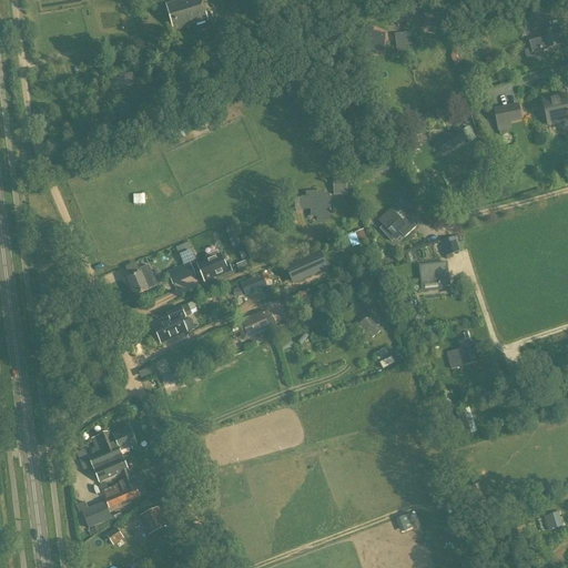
[(183,0),(183,1),(166,6),(173,31),(206,21),(201,0),(183,0)]
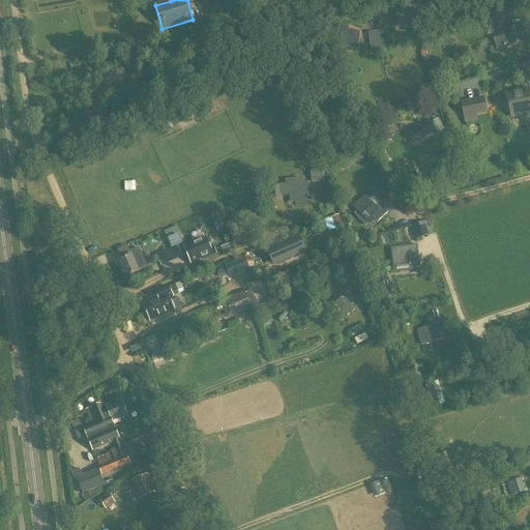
[(396,10),(396,23),(398,23),(400,24),(404,25),(406,26),(414,26),(414,19),(420,19),(420,6),(413,6),(413,5),(407,6),(407,10),(396,10)]
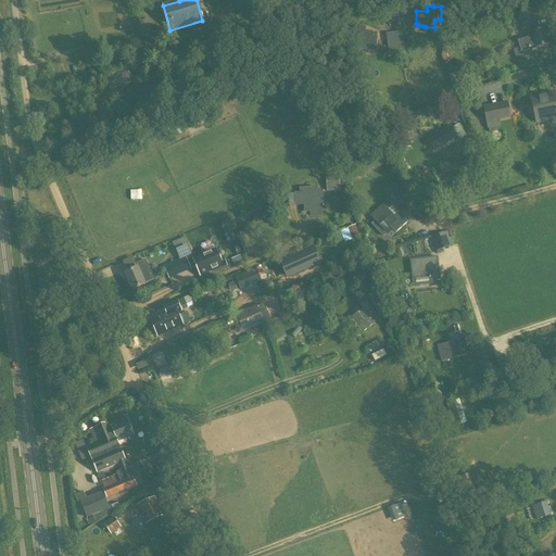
[(523,30),(536,27),(533,14),(519,19),(523,30)]
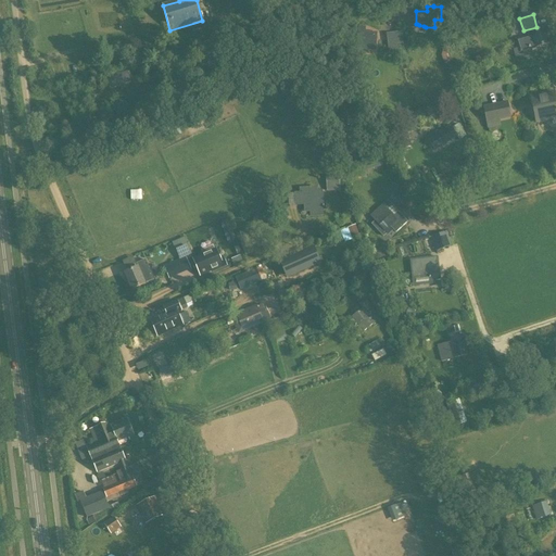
[(376,46),(377,34),(365,33),(365,28),(358,27),(357,48),(366,49),(368,48),(373,47),(375,46),(376,46)]
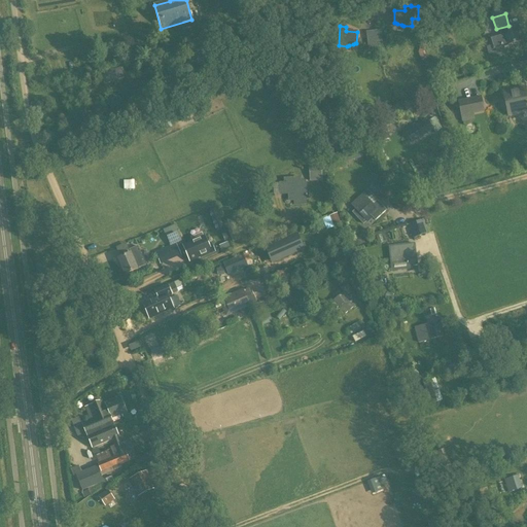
[(503,46),(521,41),(517,27),(504,30),(504,33),(489,37),(492,49),(494,50),(503,48),(503,46)]
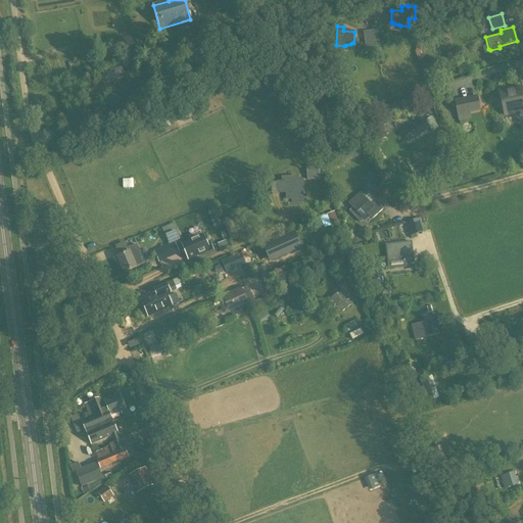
[(380,29),(366,31),(369,50),(383,48),(380,29)]
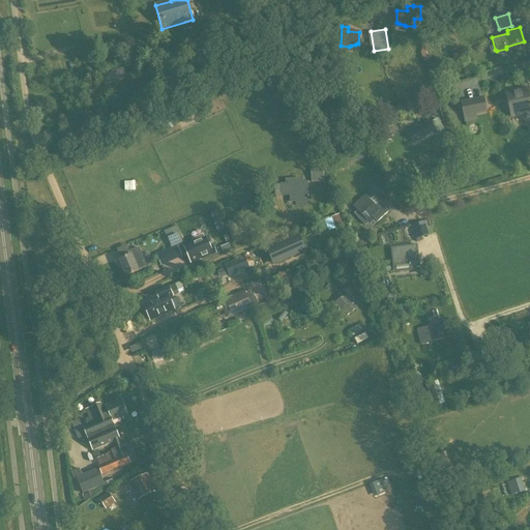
[(437,58),(437,41),(423,40),(423,58),(437,58)]
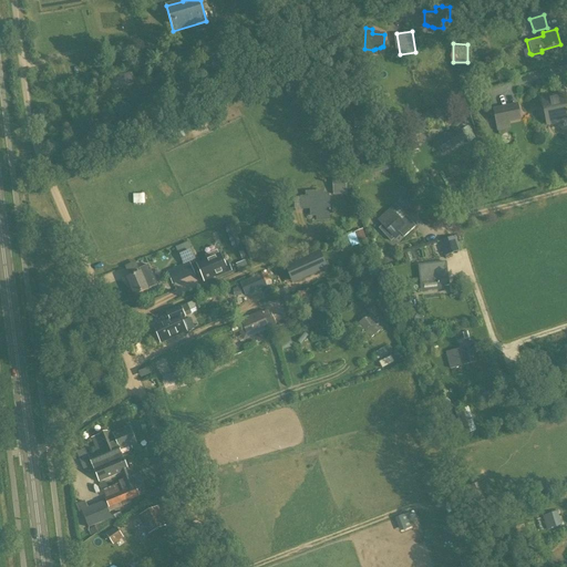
[(112,90),(134,83),(131,73),(110,81),(112,90)]
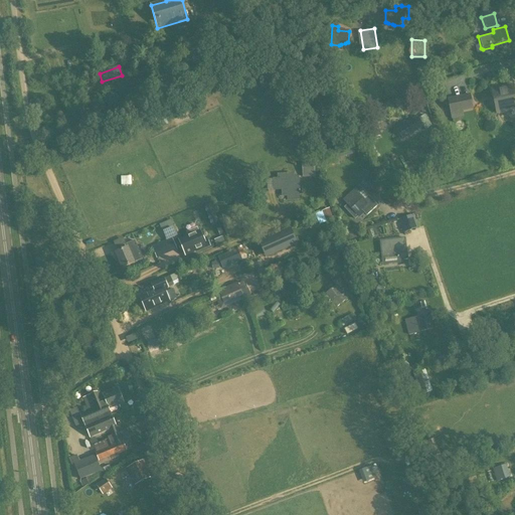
[(497,114),(514,109),(514,95),(513,86),(492,91),(494,98),(497,114)]
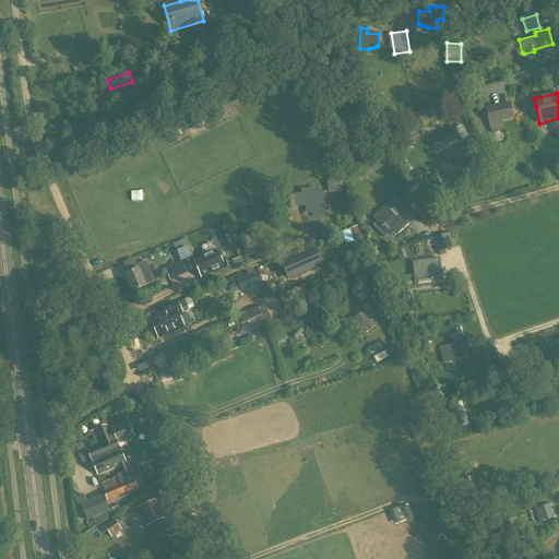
[(354,107),(357,107),(357,102),(344,102),(345,123),(354,123),(354,107)]
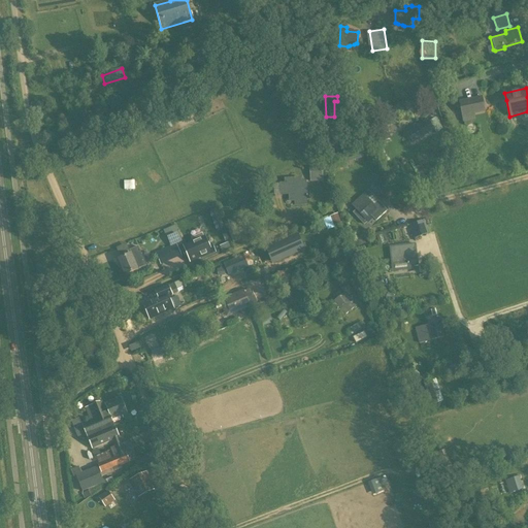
[(462,116),(485,111),(482,98),(460,102),(462,116)]
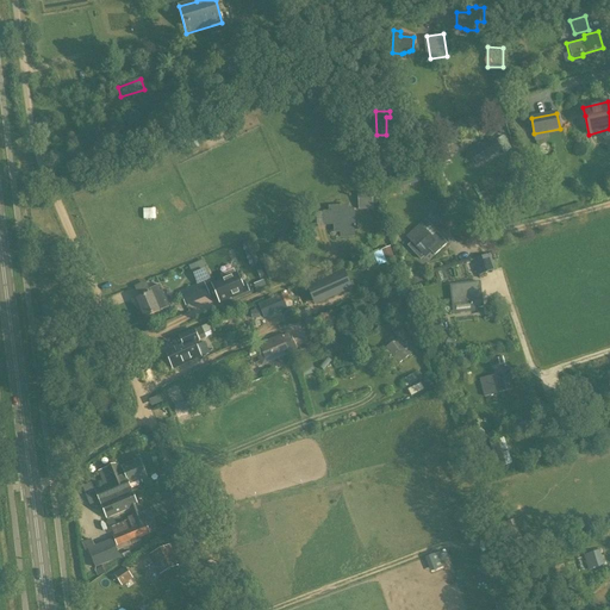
[(504,154),(511,149),(503,137),(496,141),(495,138),(471,154),(477,166),(502,150),(504,154)]
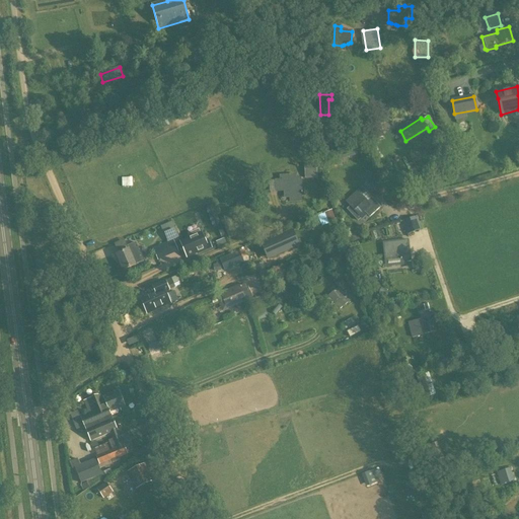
[(346,152),(348,159),(356,157),(355,150),(346,152)]
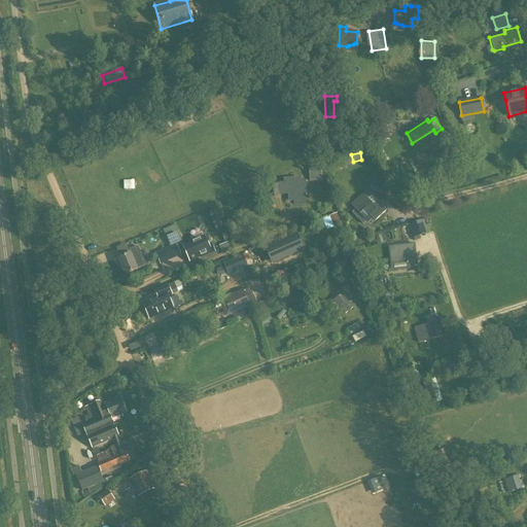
[(289,200),(294,200),(294,206),(307,205),(306,199),(307,199),(306,182),(300,182),(300,179),(285,179),(285,183),(280,184),(281,194),(289,194),(289,200)]
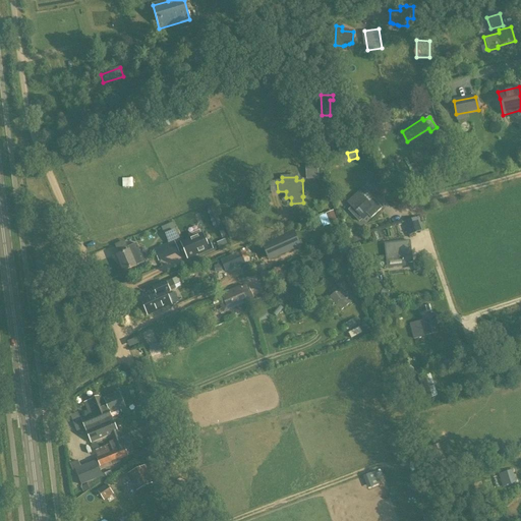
[(374,190),(385,200),(390,195),(380,185),(374,190)]
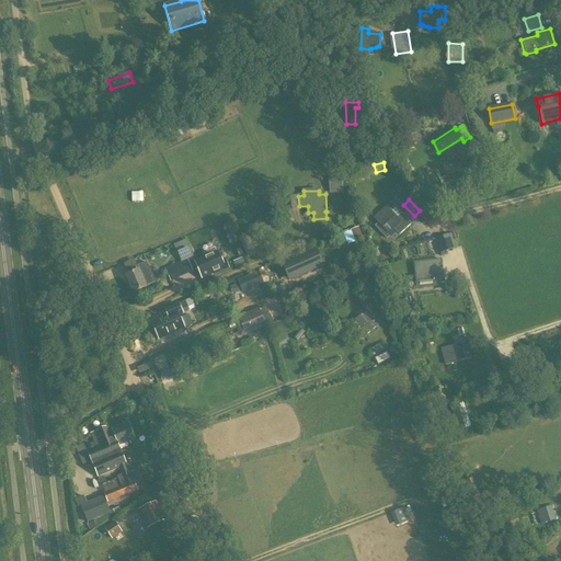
[(375,219),(378,224),(375,227),(387,240),(391,236),(391,237),(396,232),(400,236),(411,225),(402,215),(397,219),(387,208),(375,219)]
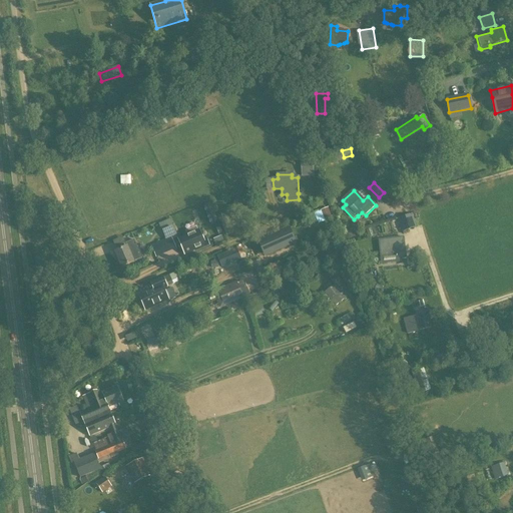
[(211,221),(218,218),(213,203),(205,206),(211,221)]
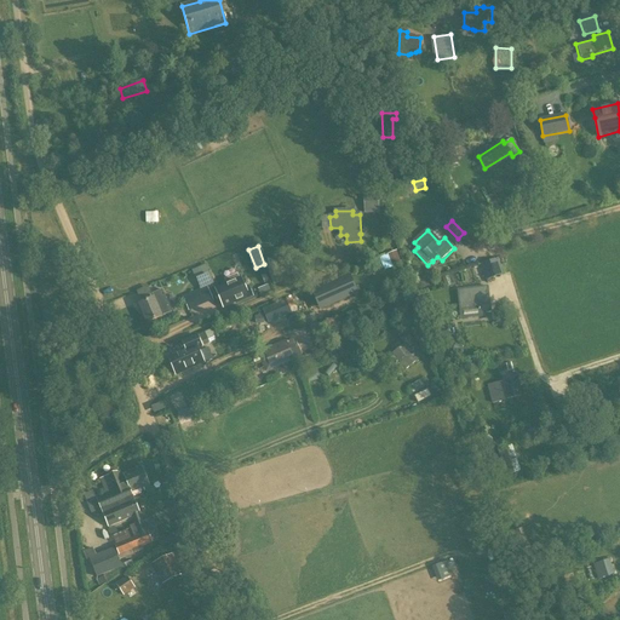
[(392,264),(400,263),(396,251),(389,253),(392,264)]
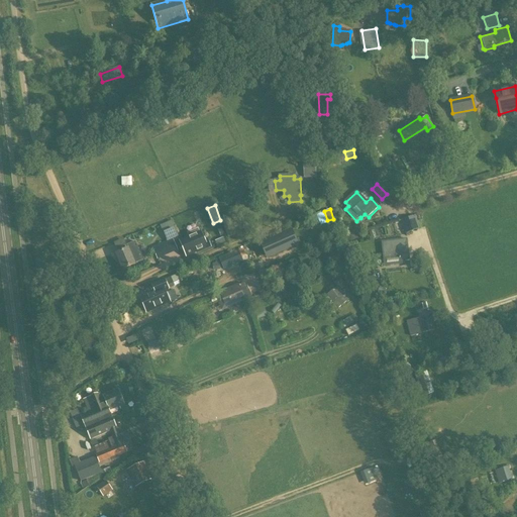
[(415,215),(401,220),(405,234),(420,228),(415,215)]
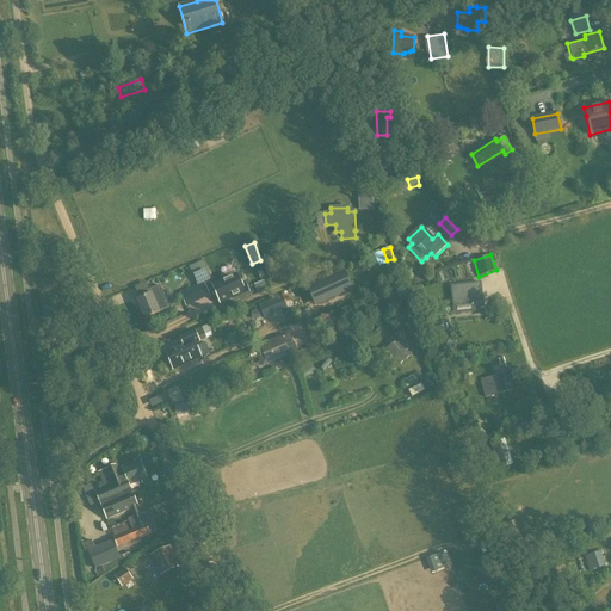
[(202,261),(190,266),(197,285),(209,281),(202,261)]
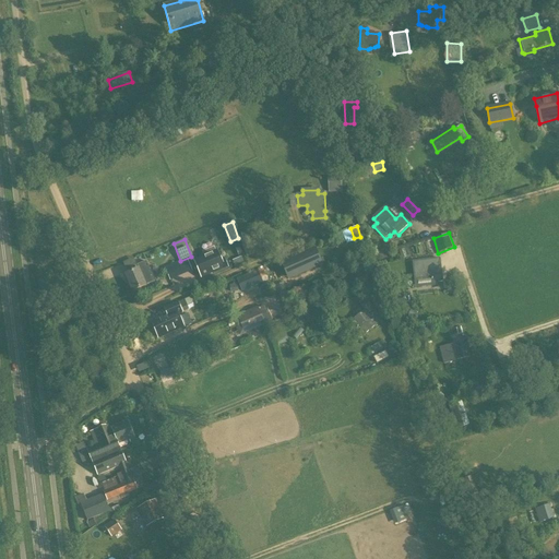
[(193,260),(201,278),(228,268),(226,261),(224,262),(218,249),(215,250),(214,247),(202,251),(204,256),(193,260)]
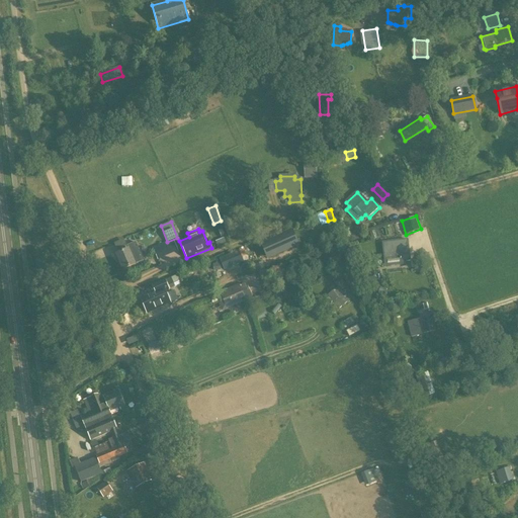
[(290,246),(285,234),(262,244),(267,257),(290,246)]
